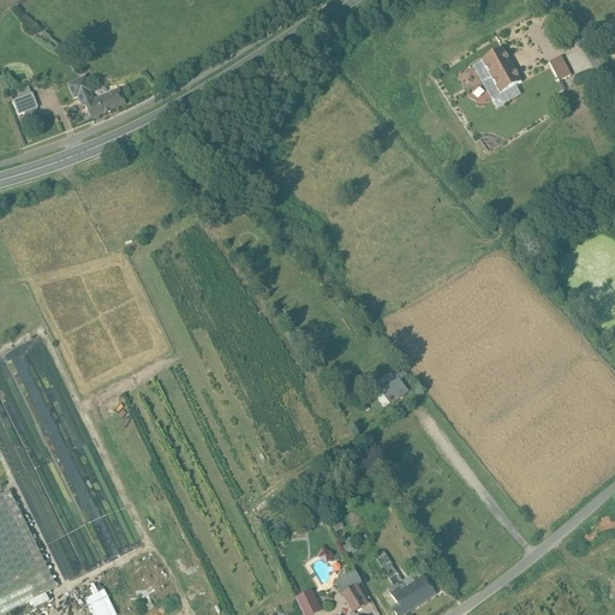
[(502,49),(473,66),(496,108),(520,95),(515,87),(521,83),(502,49)]
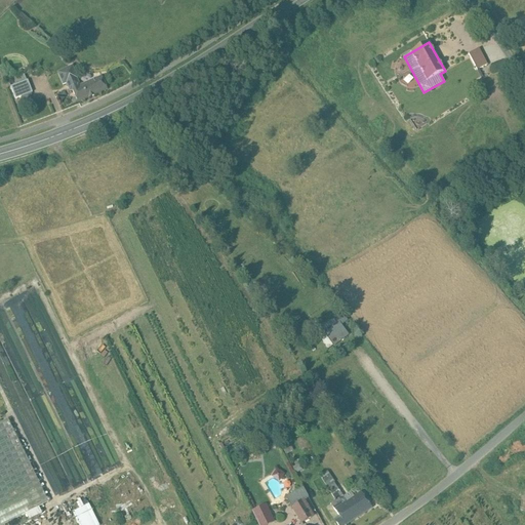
[(480,48),(468,54),(478,74),(489,68),(486,62),(487,62),(480,48)]
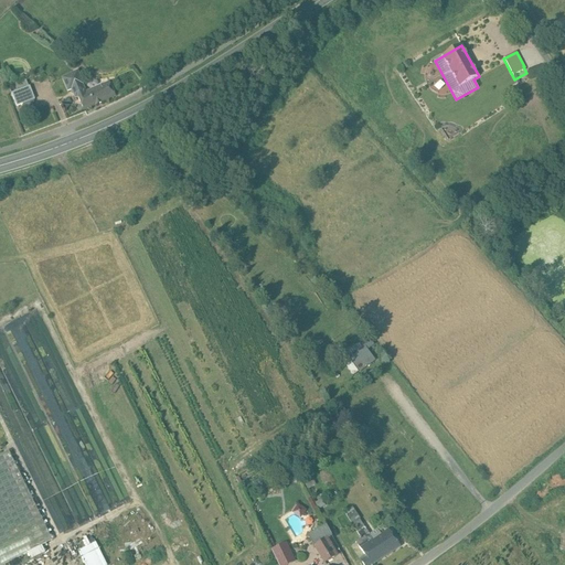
[(77,72),(63,78),(68,91),(72,88),(82,84),(83,84),(77,72)]
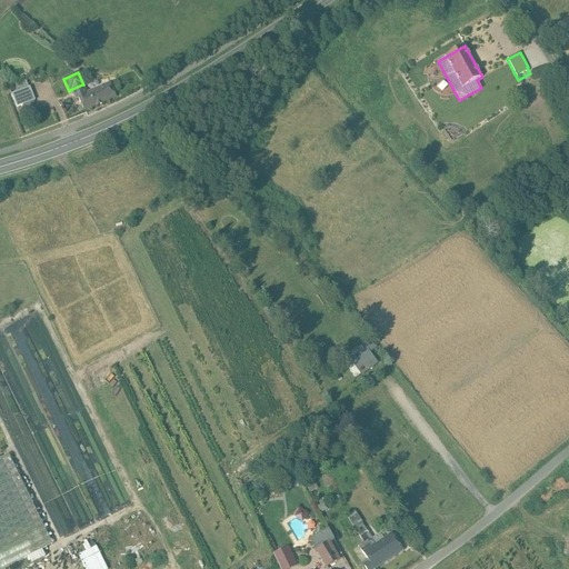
[(110,82),(87,93),(82,85),(72,89),(77,98),(79,98),(85,110),(116,97),(110,82)]
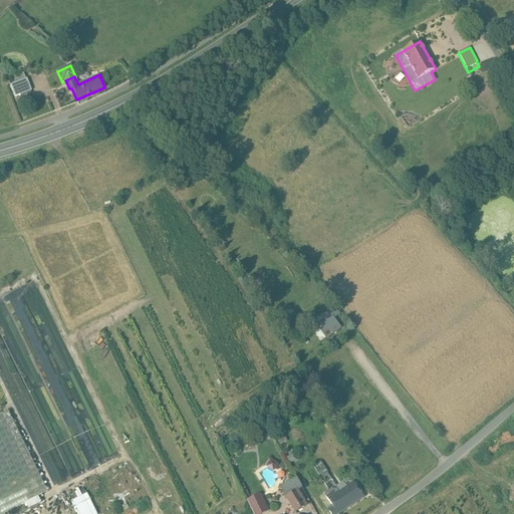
[(27,78),(11,84),(15,96),(31,90),(27,78)]
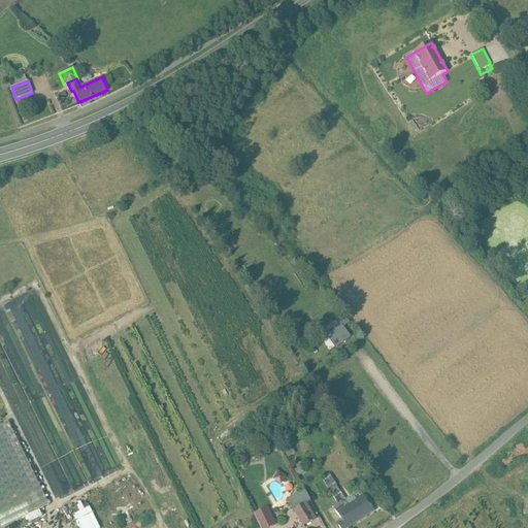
[(342,326),(327,337),(334,348),(350,336),(342,326)]
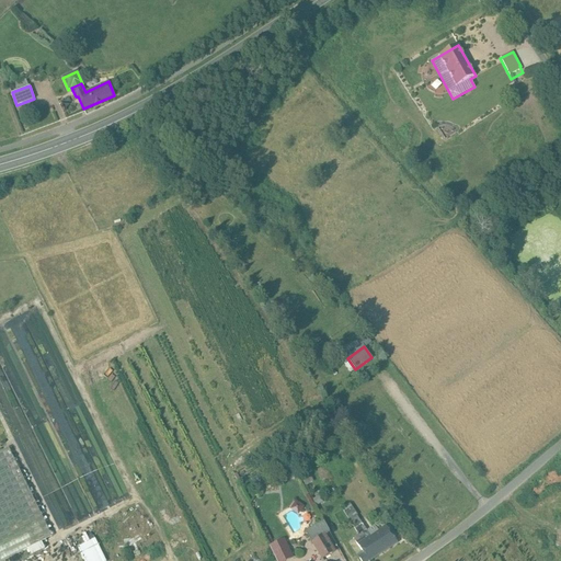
[(9,448),(0,451),(0,560),(2,560),(52,537),(9,448)]
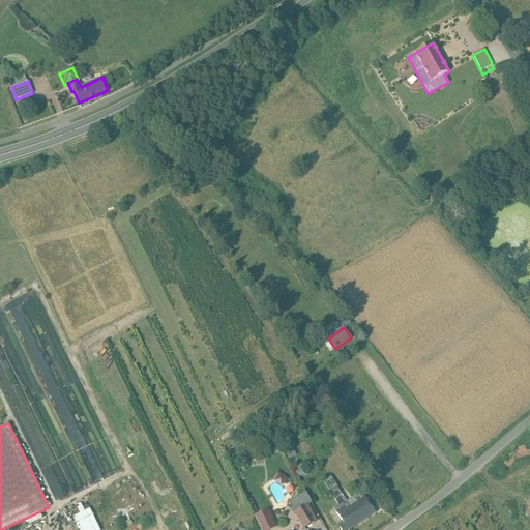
[(350,506),(336,487),(330,491),(342,508),(336,511),(337,513),(350,506)]
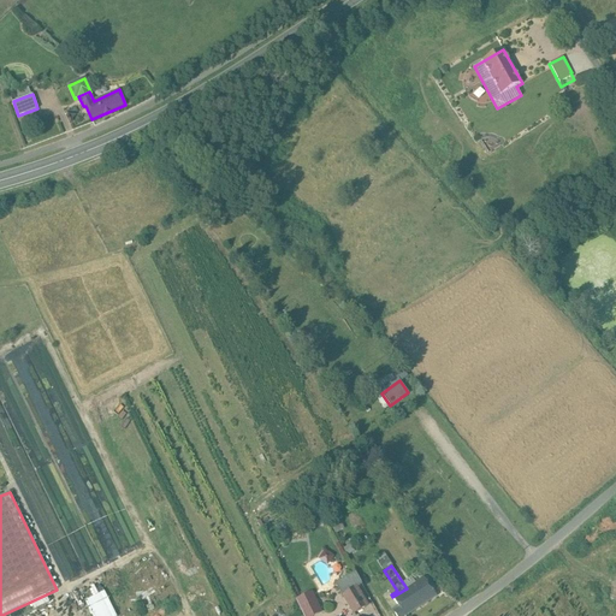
[(362,584),(355,573),(336,585),(342,596),(361,585),(362,584)]
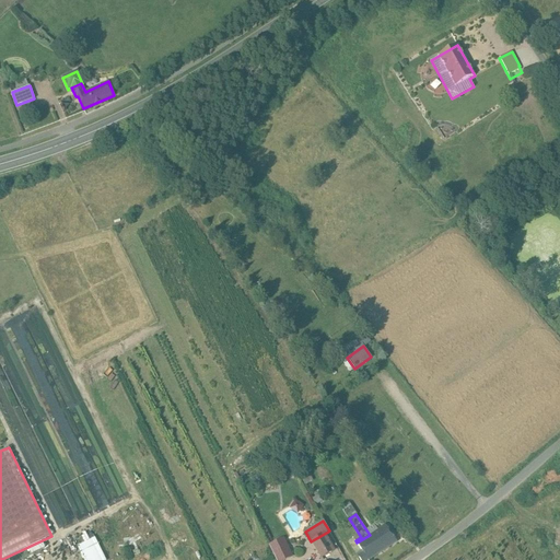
[(370,535),(357,543),(363,551),(357,556),(360,559),(368,559),(395,543),(384,525),(370,535)]
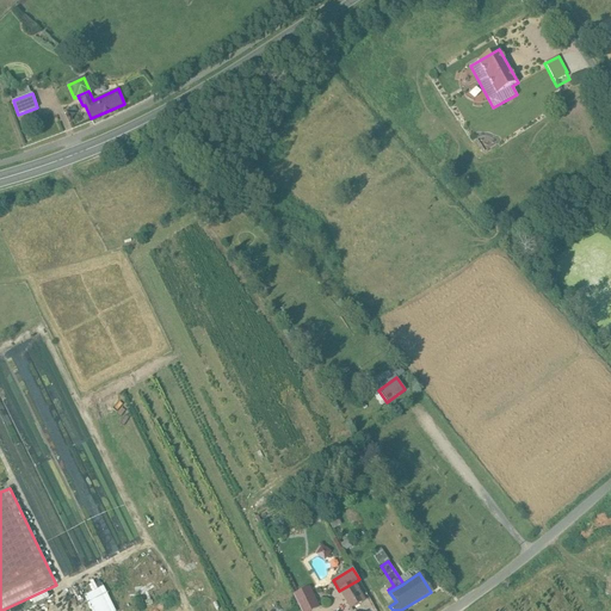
[(369,598),(358,580),(352,584),(363,602),(369,598)]
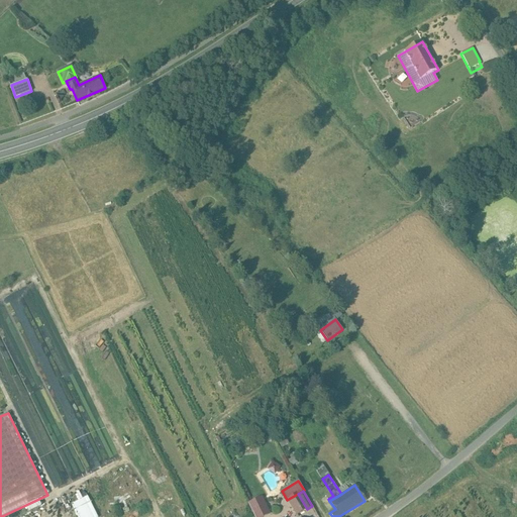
[(298,494),(288,500),(297,515),(307,509),(298,494)]
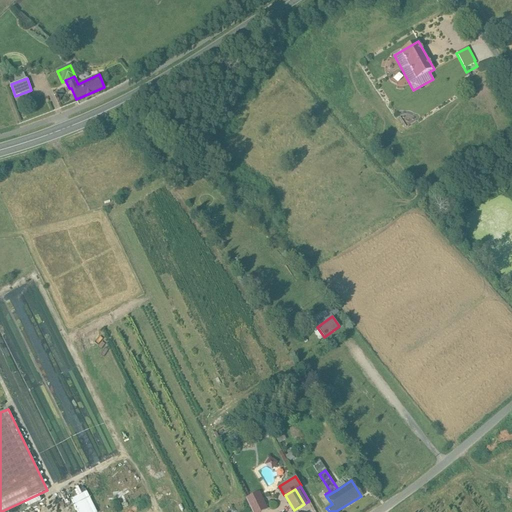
[(76,511),(95,511),(86,490),(69,498),(76,511)]
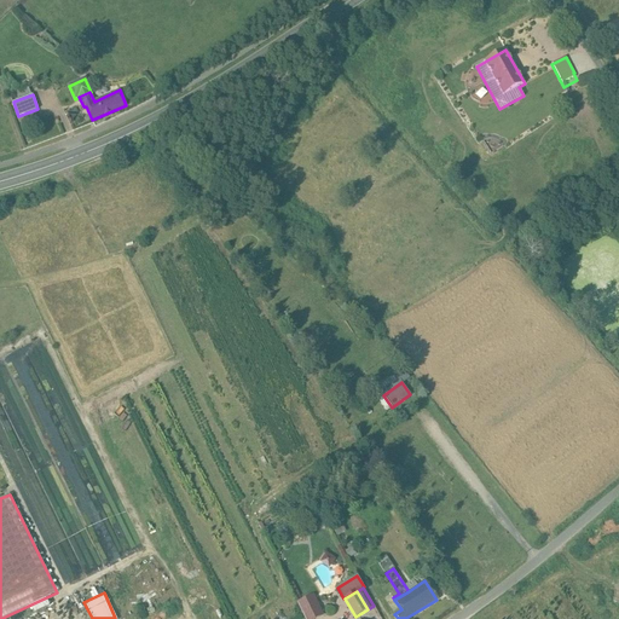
[(298,600),(304,618),(313,618),(323,615),(314,593),(298,600)]
